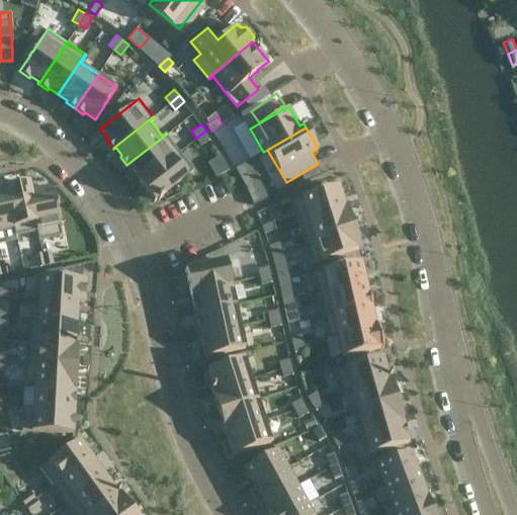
[(206,131),(196,138),(200,145),(210,138),(206,131)]
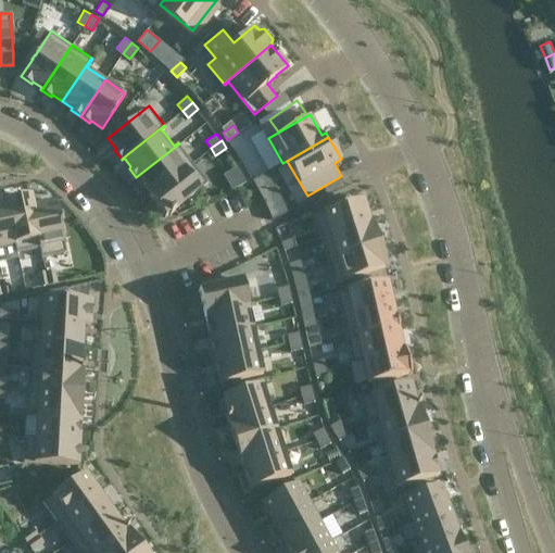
[(179,143),(136,177),(137,178),(139,176),(152,193),(150,195),(150,196),(193,162),(179,143)]
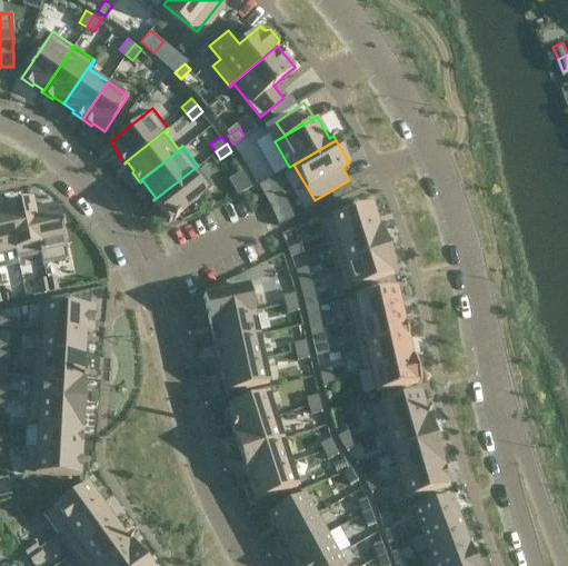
[(198,166),(153,200),(169,220),(173,217),(175,218),(179,215),(178,214),(213,186),(198,166)]
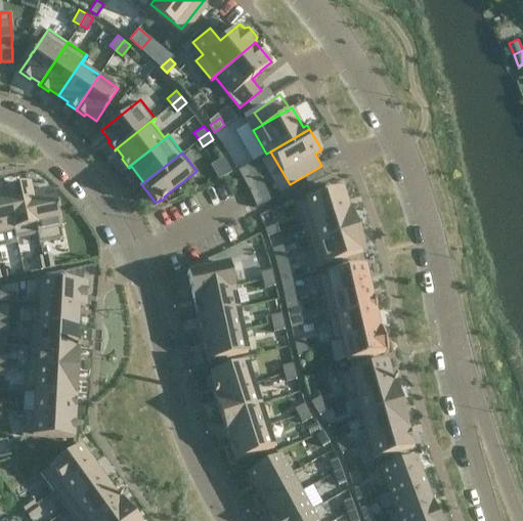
[(29,182),(29,183),(41,241),(63,235),(57,209),(58,209),(57,205),(56,205),(53,187),(40,190),(31,192),(29,182)]
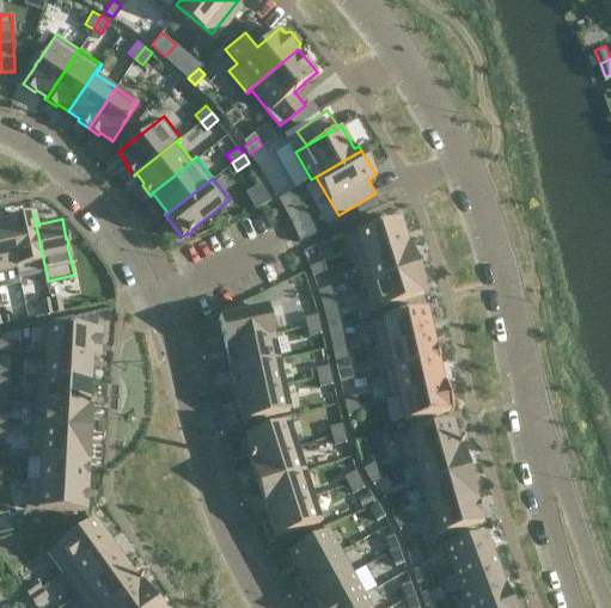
[(34,214),(7,219),(19,275),(44,270),(47,281),(48,281),(34,214)]
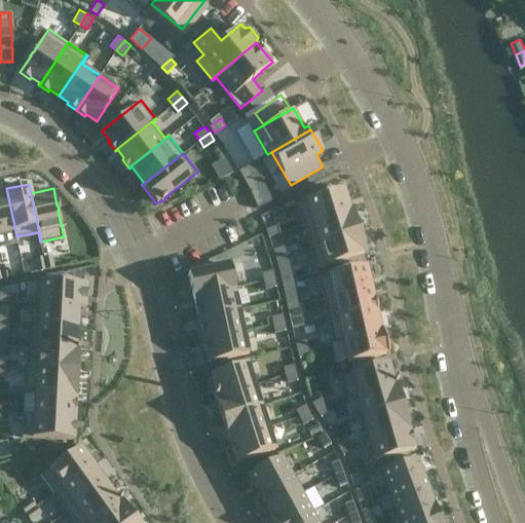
[(323,193),(297,201),(304,224),(353,208),(352,207),(350,208),(344,188),(344,186),(327,192),(327,191),(323,192),(323,193)]
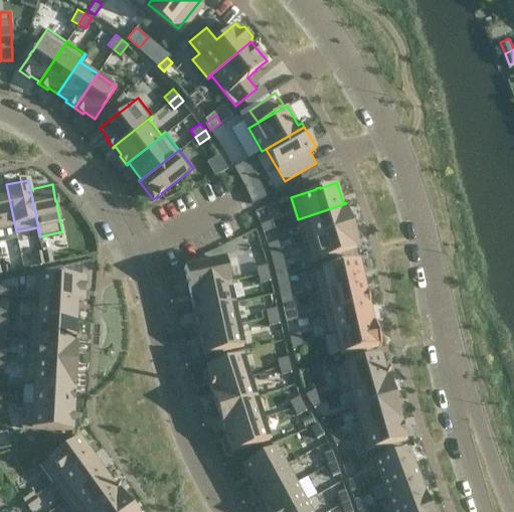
[(6,187),(0,188),(0,227),(14,224),(15,231),(16,231),(6,184),(5,184),(6,187)]
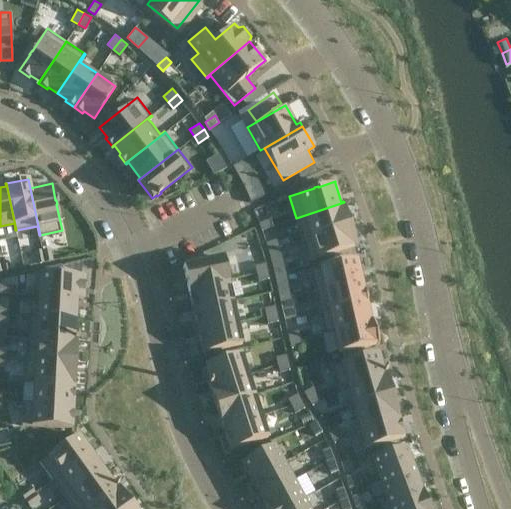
[(266,194),(261,186),(248,193),(251,201),(266,194)]
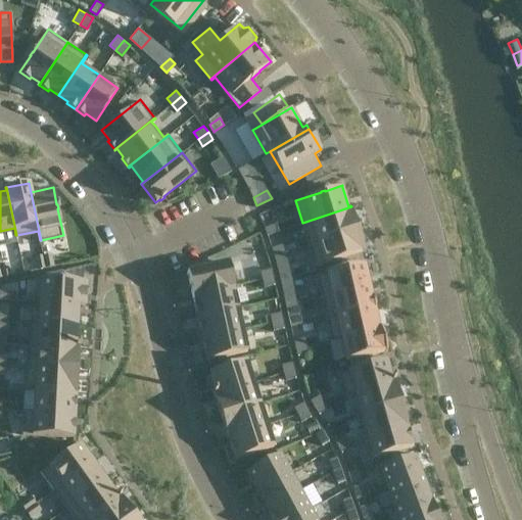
[(351,206),(302,223),(309,243),(358,228),(351,206)]
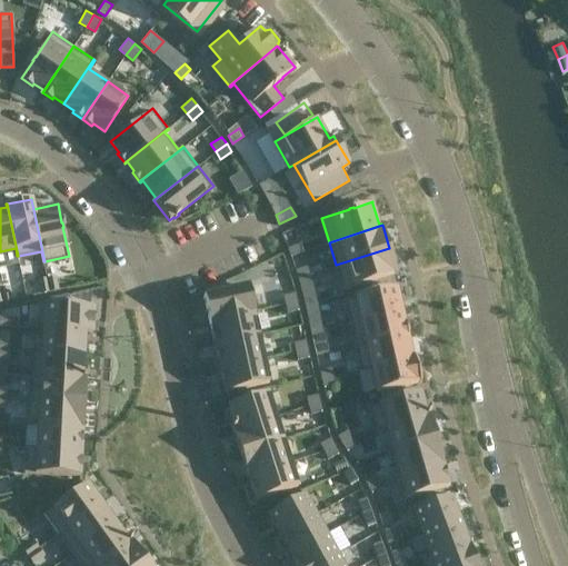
[(300,241),(288,247),(290,255),(304,250),(300,241)]
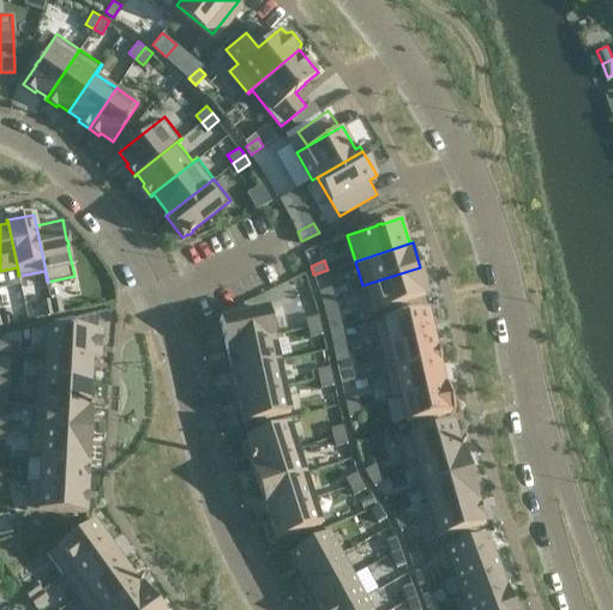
[(420,267),(362,285),(371,312),(428,293),(420,267)]
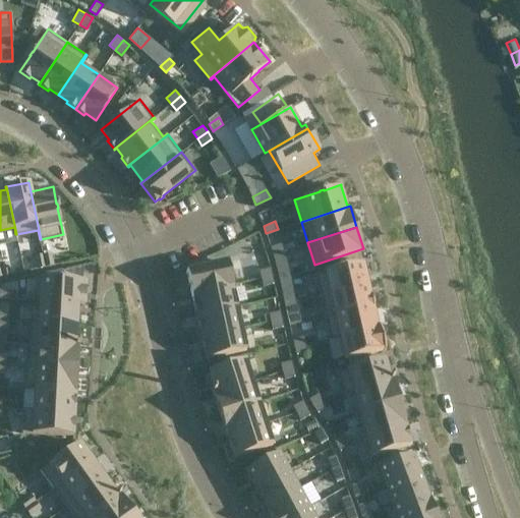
[(282,241),(271,245),(273,253),(284,249),(282,241)]
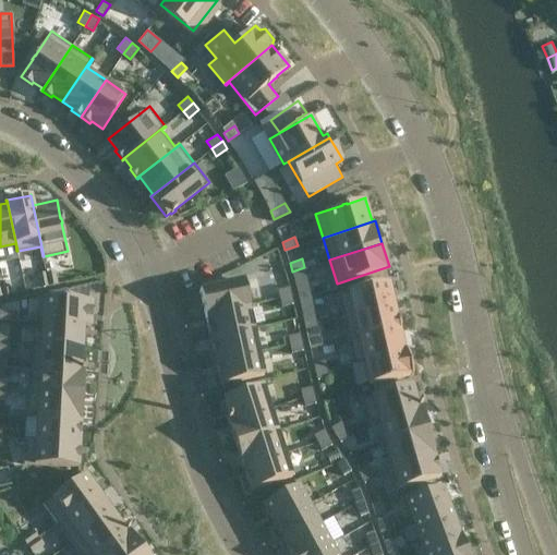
[(304,267),(292,272),(295,279),(307,276),(304,267)]
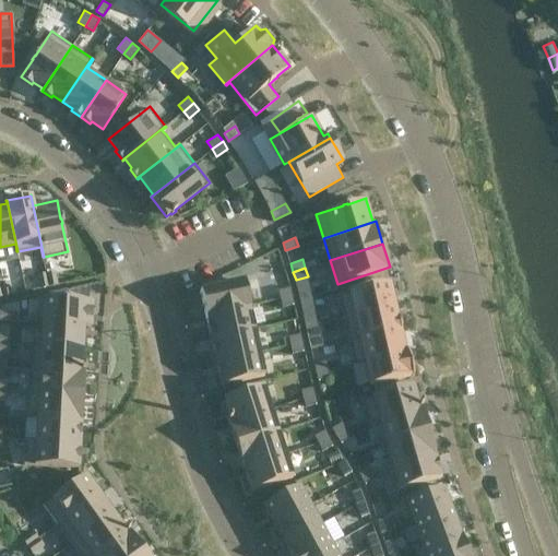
[(56,270),(47,271),(49,285),(58,283),(56,270)]
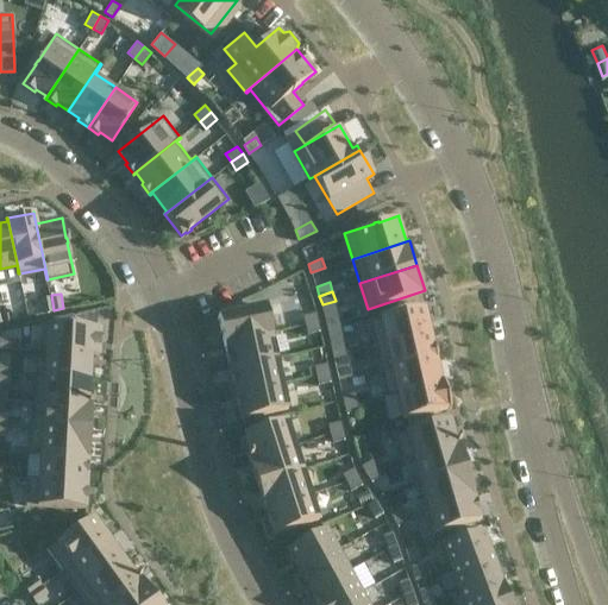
[(51,295),(42,297),(44,312),(54,310),(51,295)]
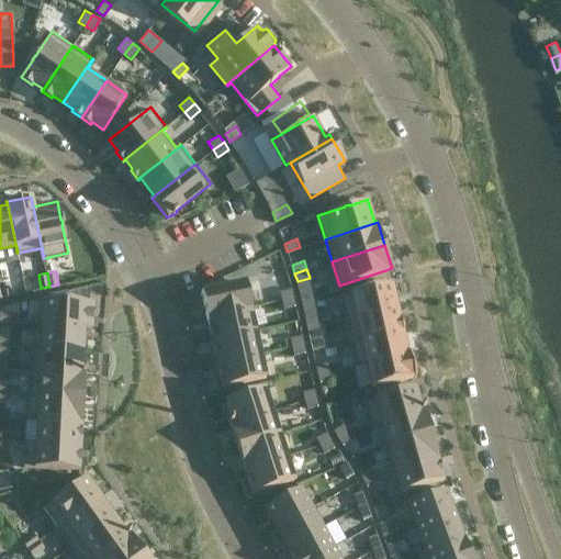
[(9,281),(0,283),(3,297),(12,294),(9,281)]
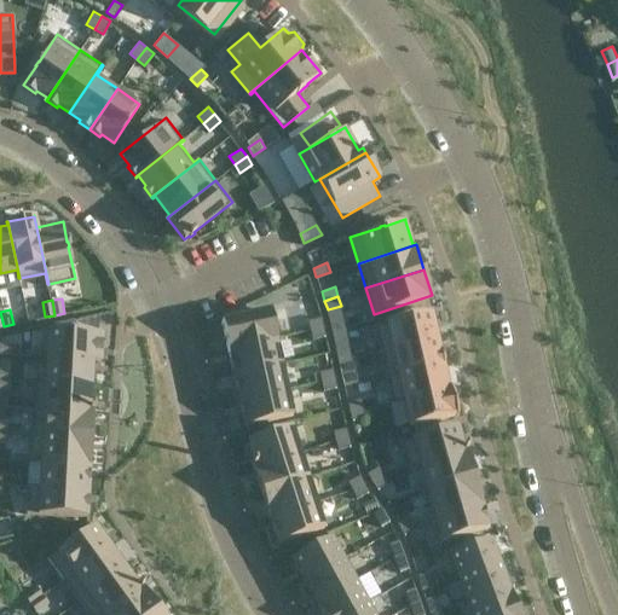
[(271,309),(221,320),(227,346),(277,335),(271,309)]
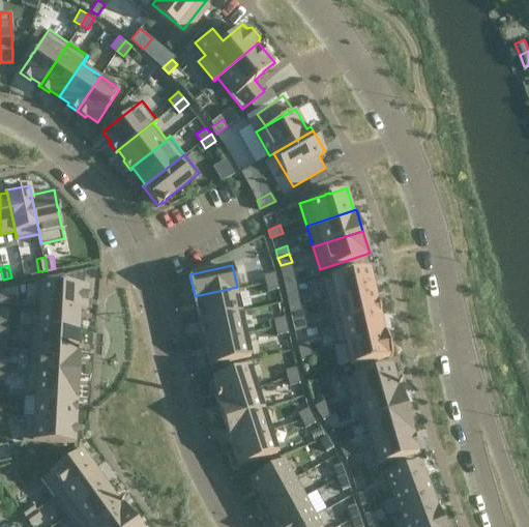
[(348,270),(321,276),(322,282),(326,299),(353,293),(375,288),(370,265),(352,269),(352,268),(348,269),(348,270)]
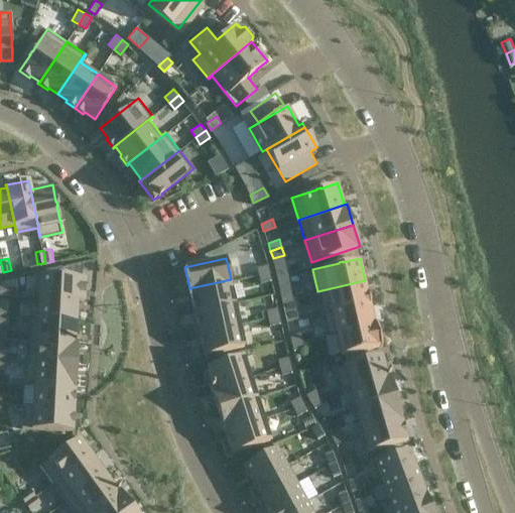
[(269,263),(257,266),(259,274),(270,271),(269,263)]
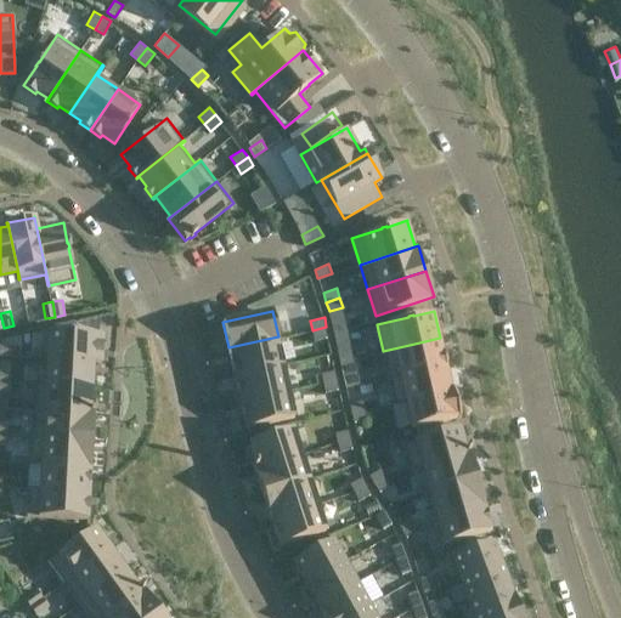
[(326,327),(312,330),(315,340),(328,336),(326,327)]
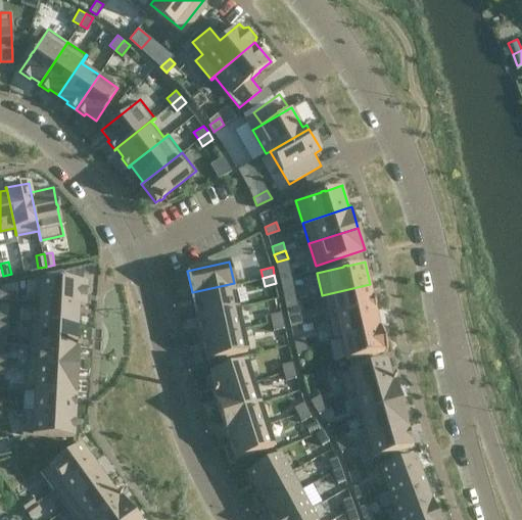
[(41,277),(40,299),(86,301),(88,279),(41,277)]
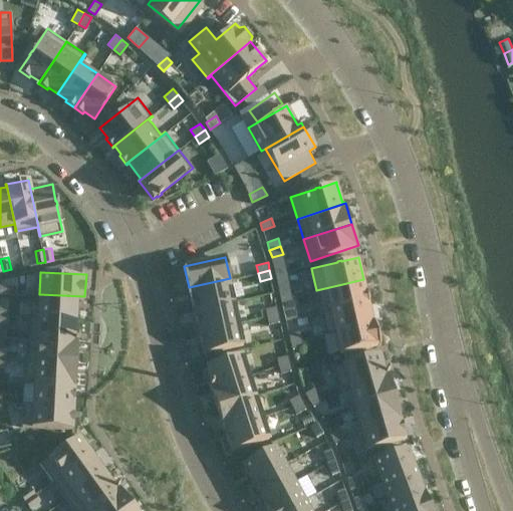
[(230,278),(189,287),(192,299),(194,309),(234,300),(230,280),(230,278)]
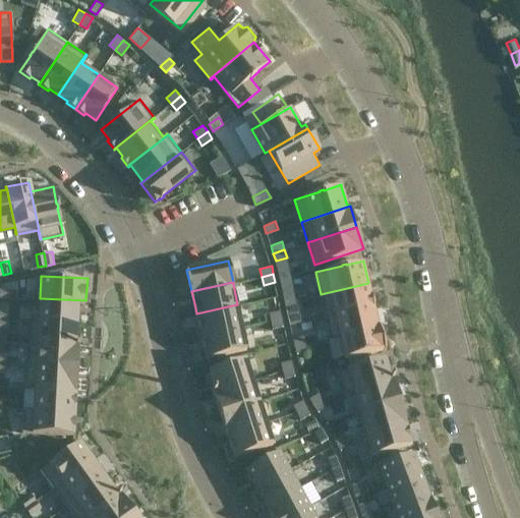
[(347,288),(321,294),(326,315),(373,304),(371,294),(370,294),(368,283),(347,288)]
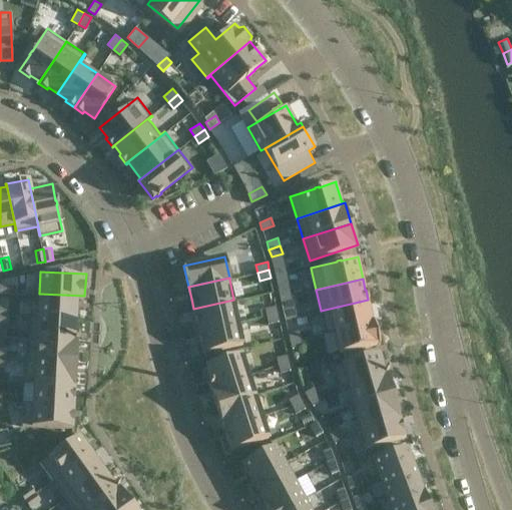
[(0,284),(0,292),(10,293),(11,285),(0,284)]
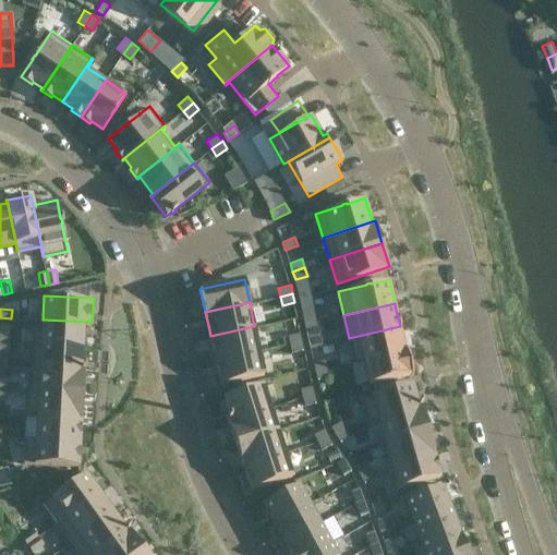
[(315,313),(303,315),(304,324),(317,321),(315,313)]
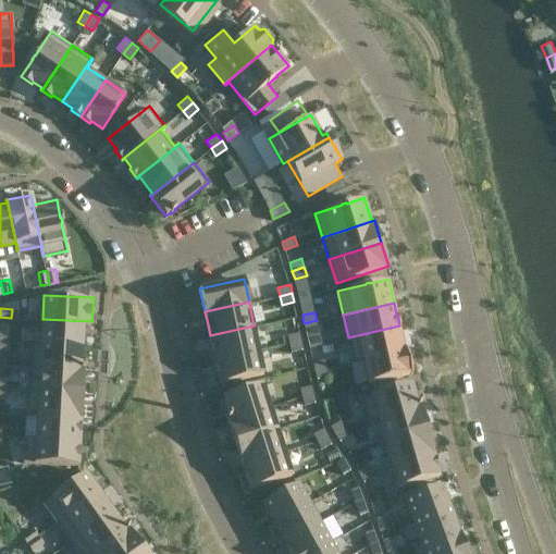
[(33,342),(83,345),(84,323),(91,323),(91,321),(42,319),(41,342),(33,342)]
